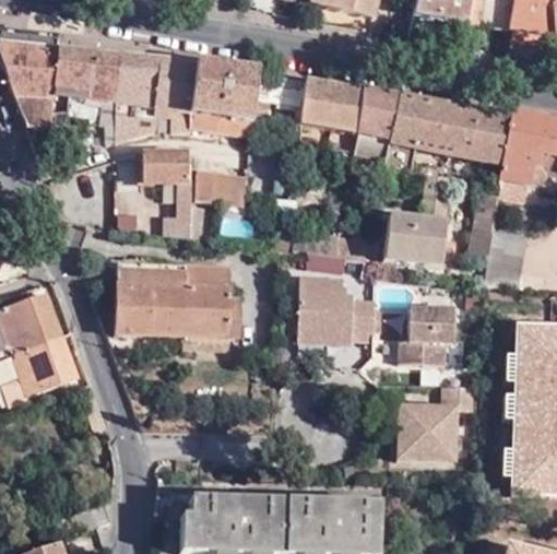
[(320,0),(375,13),(378,0),(320,0)]
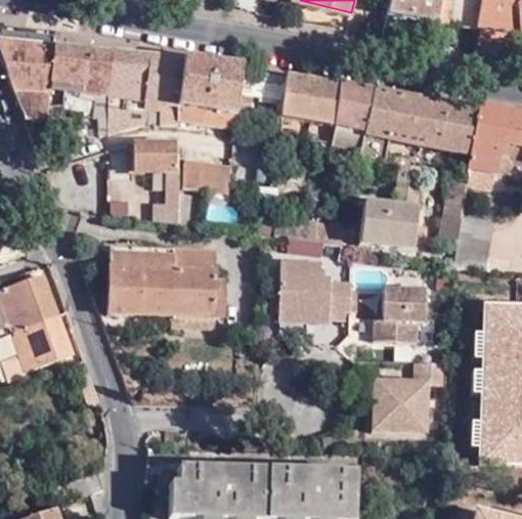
[(448,22),(451,0),(389,0),(387,11),(448,22)]
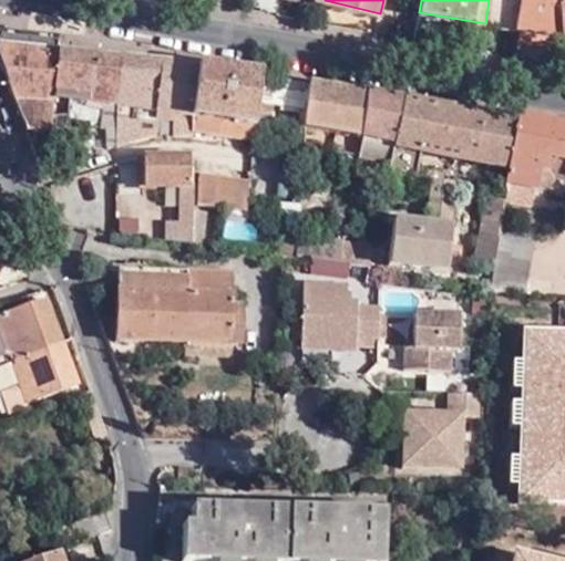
[(489,0),(485,23),(560,34),(555,0),(489,0)]
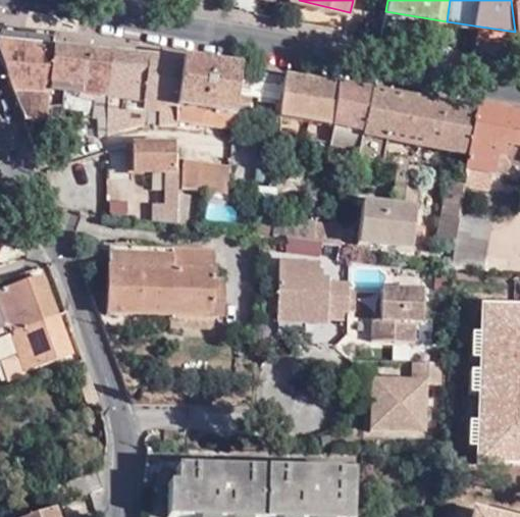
[(511,0),(515,32),(519,32),(519,0),(511,0)]
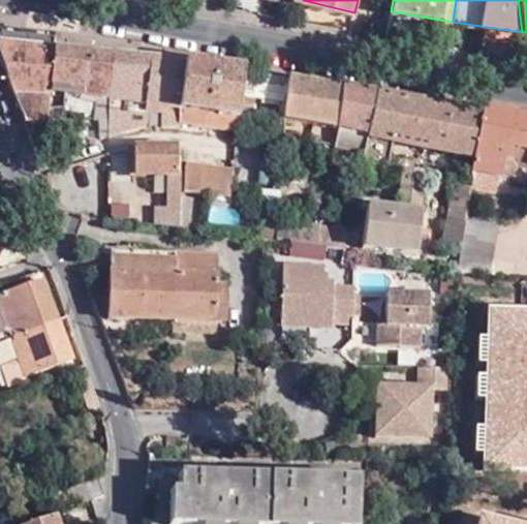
[(0,38),(57,44),(57,28),(0,22),(0,38)]
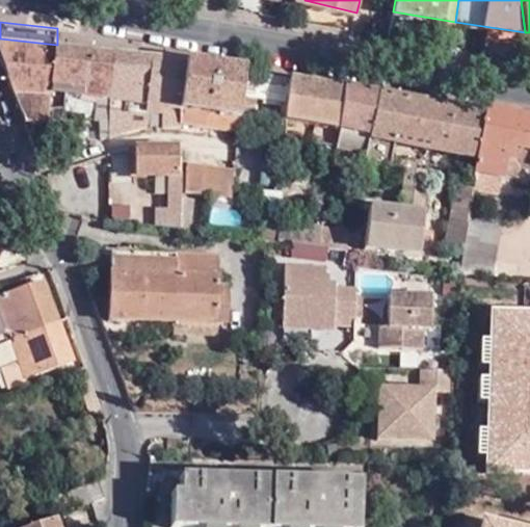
[(63,83),(67,46),(57,45),(0,38),(0,51),(11,87),(24,121),(47,120),(51,82),(63,83)]
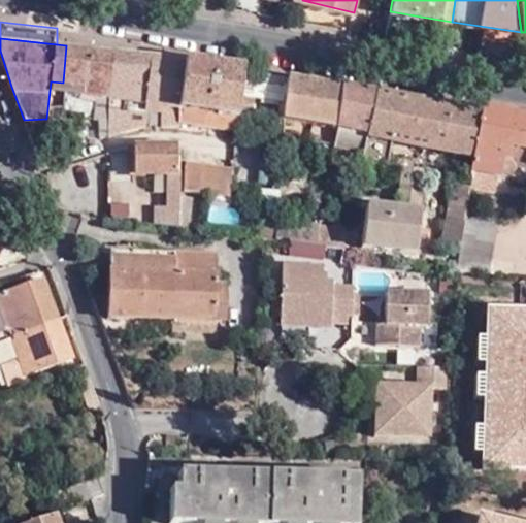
[(110,99),(117,50),(66,45),(63,83),(85,86),(85,97),(97,98),(96,117),(110,118),(110,99)]
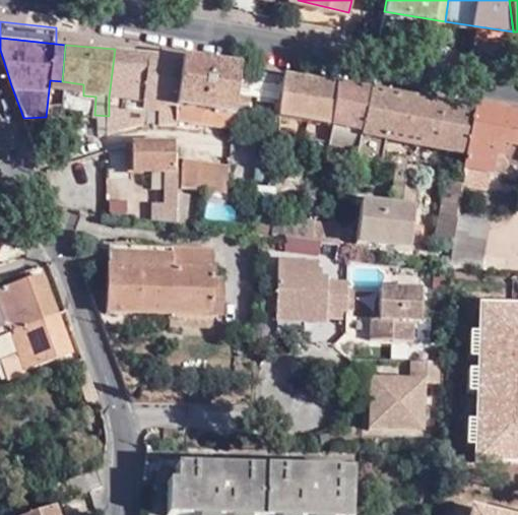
[(178,102),(183,57),(115,49),(109,98),(146,104),(162,105),(160,125),(177,126),(177,120),(178,102)]
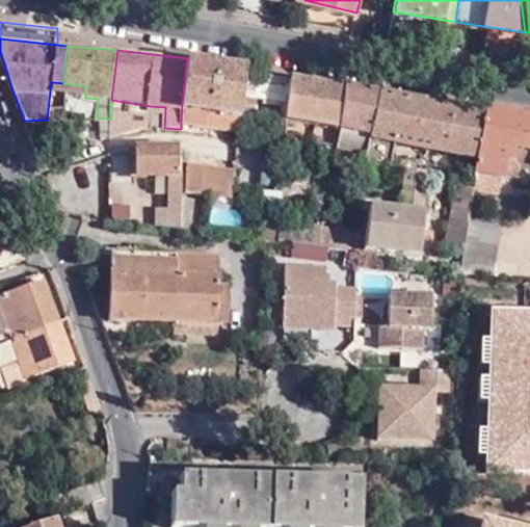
[(241,120),(247,68),(187,58),(182,104),(181,123),(237,132),(239,119),(241,120)]
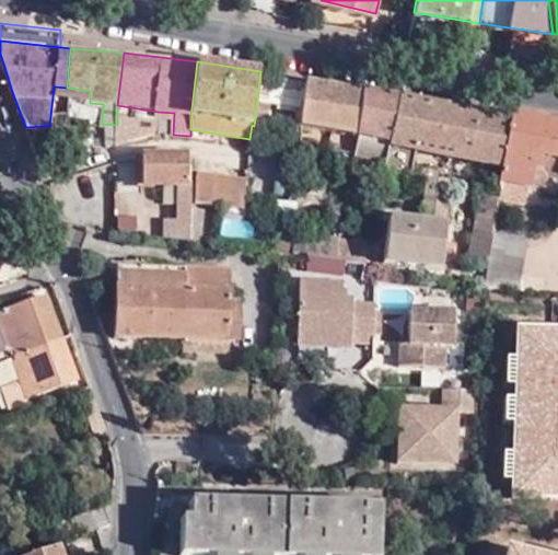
[(305,102),(307,79),(260,71),(254,126),(268,127),(271,96),(305,102)]
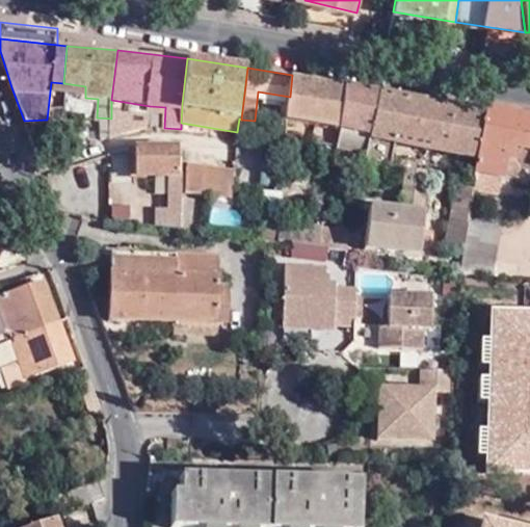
[(287,131),(337,141),(339,128),(345,83),(292,75),(290,97),(288,120),(287,131)]
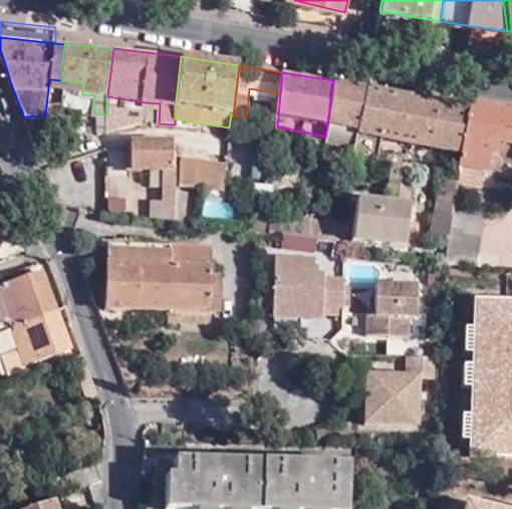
[(325,140),(355,145),(358,129),(366,86),(333,80),(327,123),(325,137),(325,140)]
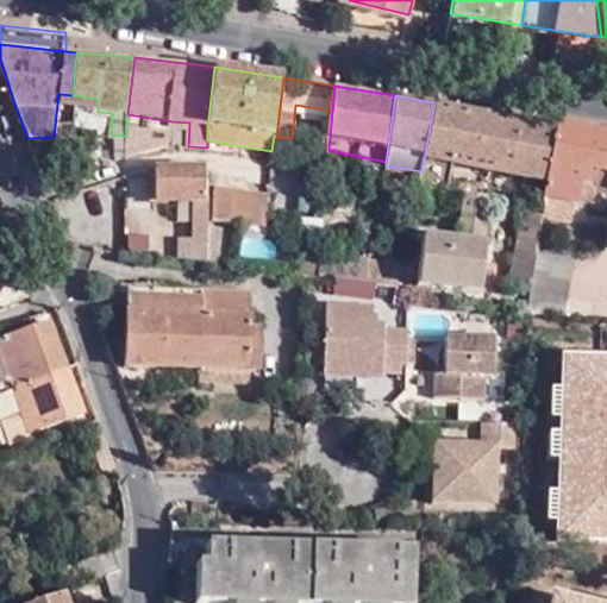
[(494,169),(502,114),(435,102),(425,152),(421,171),(420,178),(448,184),(451,161),(494,169)]
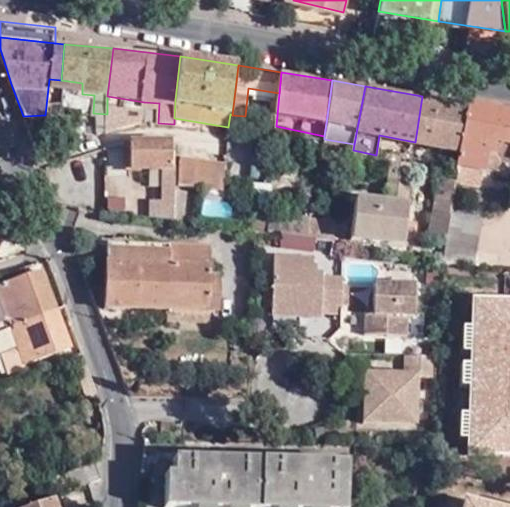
[(144,102),(107,96),(107,114),(107,130),(143,123),(144,102)]
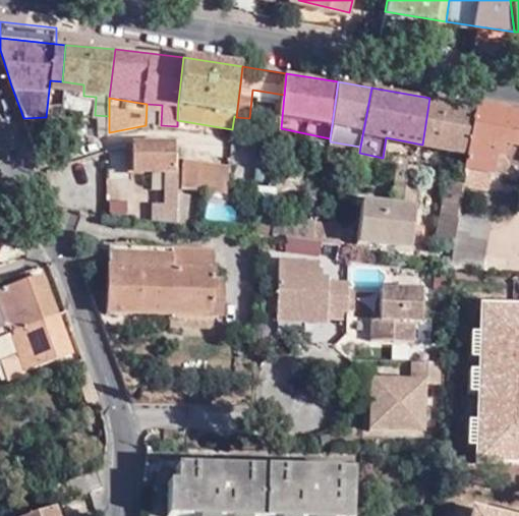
[(468,154),(476,107),(429,98),(422,145),(468,154)]
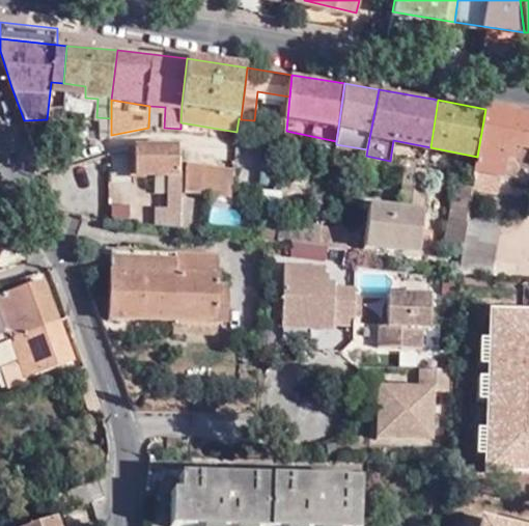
[(485,109),(477,157),(475,172),(473,185),(498,189),(500,174),(504,175),(504,170),(518,172),(520,162),(528,163),(528,113),(485,105),(485,109)]
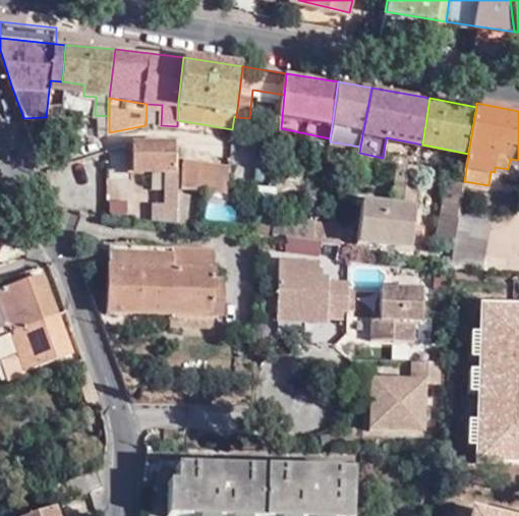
[(81,129),(68,120),(49,122),(52,146),(78,141),(81,137),(81,129)]
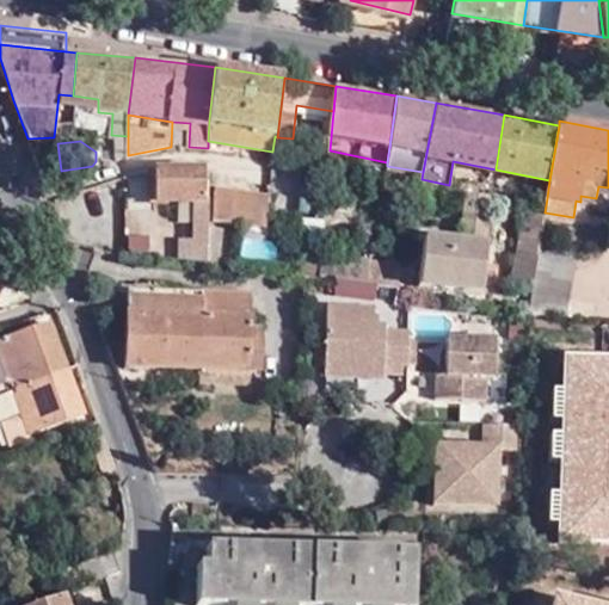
[(204,196),(203,164),(155,165),(155,197),(204,196)]
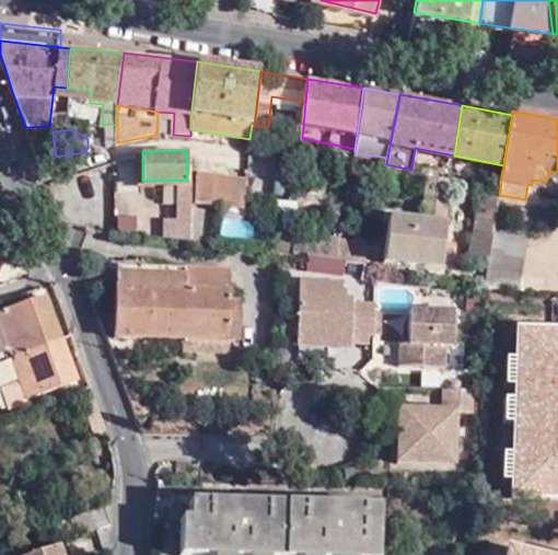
[(243,205),(247,175),(198,168),(196,198),(243,205)]
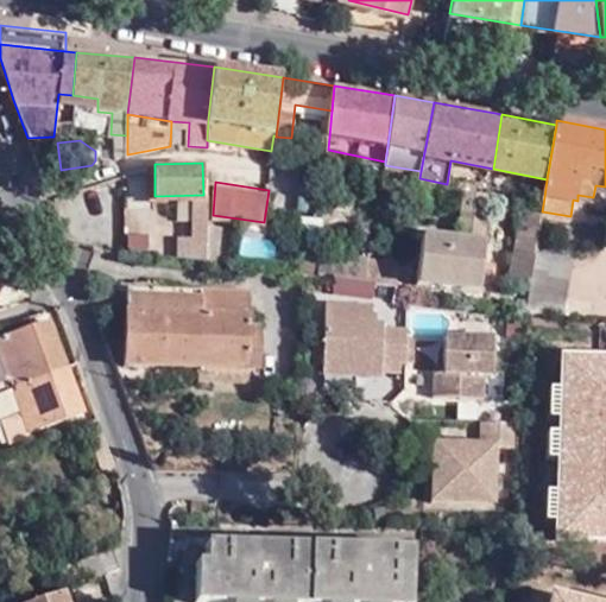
[(490,194),(467,191),(464,217),(487,221),(490,194)]
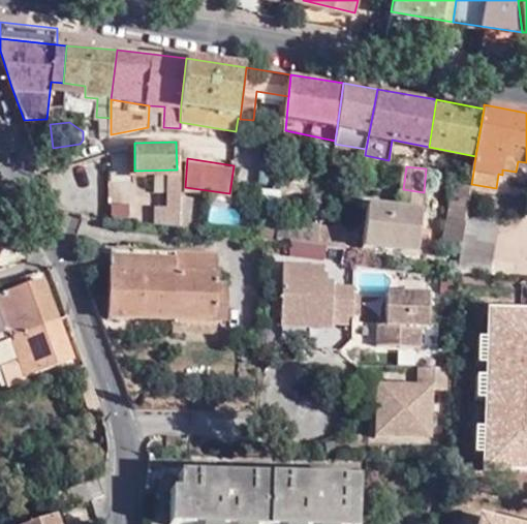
[(166,223),(180,225),(180,201),(180,191),(180,182),(166,181),(166,203),(166,220),(166,222),(166,223)]
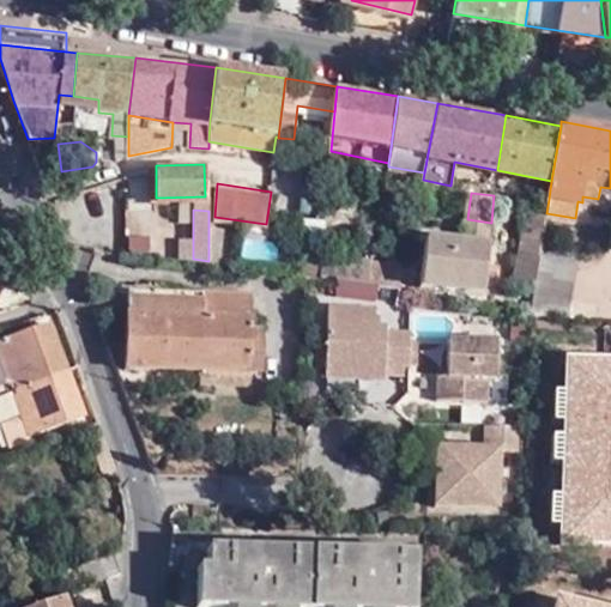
[(519,254),(539,256),(540,256),(542,252),(546,213),(525,211),(519,254)]
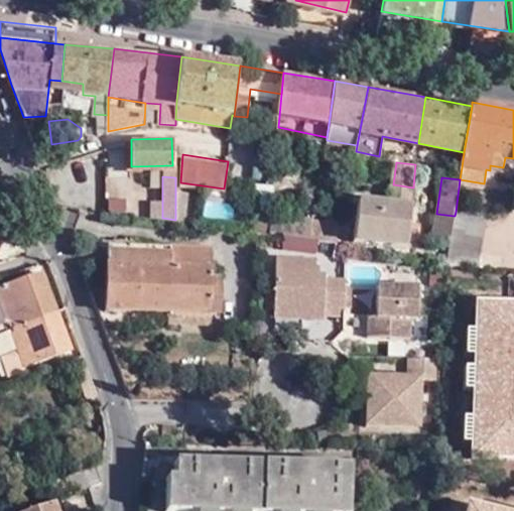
[(106,205),(122,205),(122,180),(106,180),(106,205)]
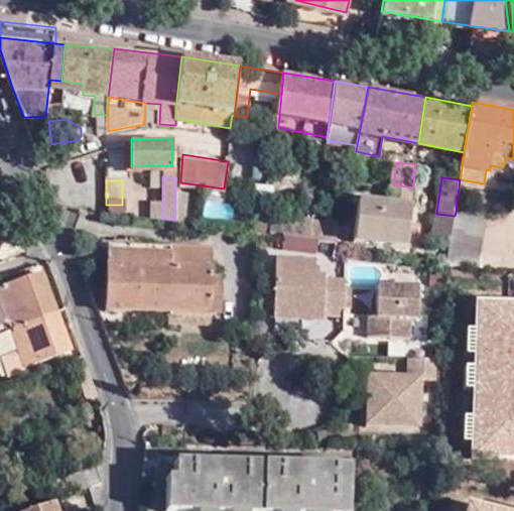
[(413,187),(393,184),(391,205),(383,204),(380,245),(408,248),(413,187)]
